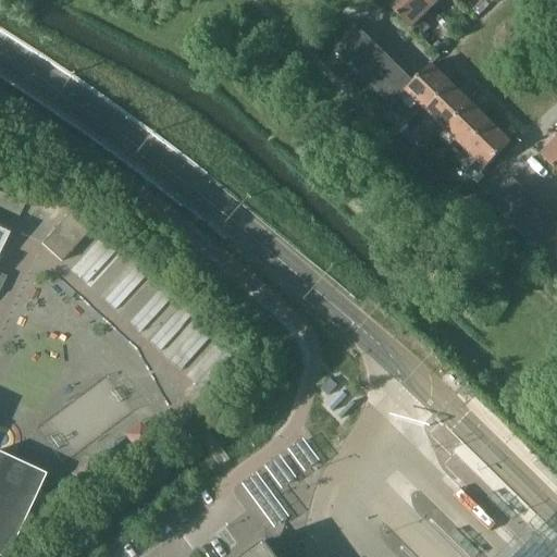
[(431,9),(421,0),(388,0),(385,3),(411,29),(431,9)]
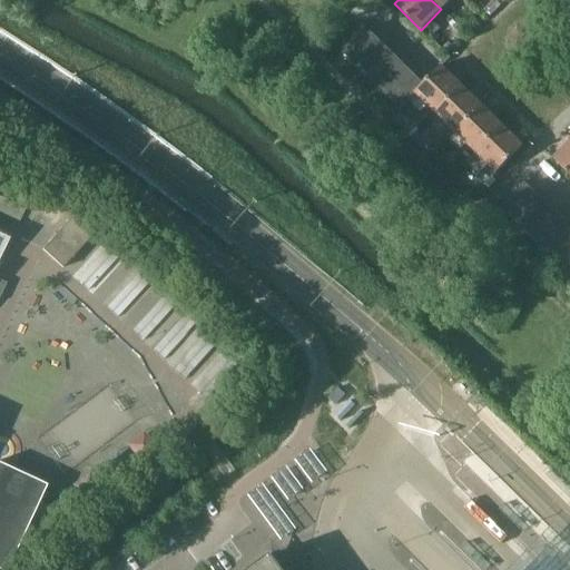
[(449,0),(431,0),(441,9),(449,0)]
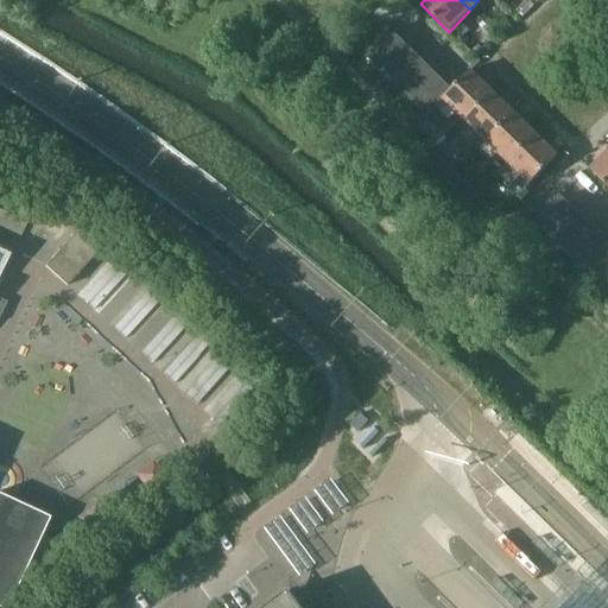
[(527,0),(526,0),(515,11),(521,17),(533,6),(527,0)]
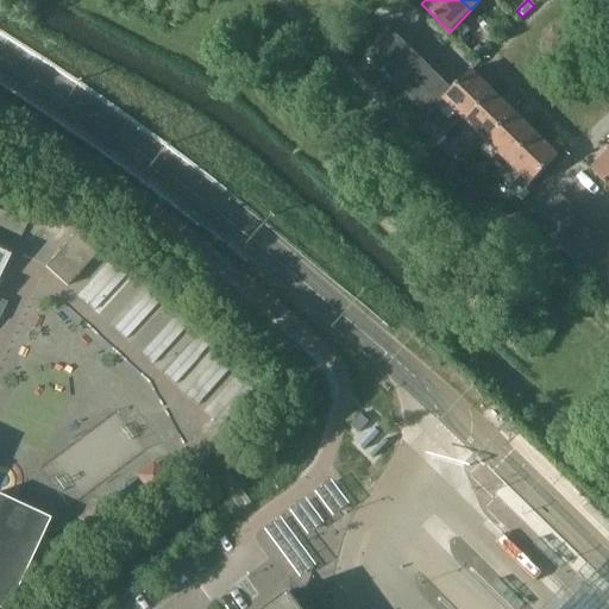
[(449,94),(408,54),(388,33),(366,56),(428,117),(444,100),(444,99),(449,94)]
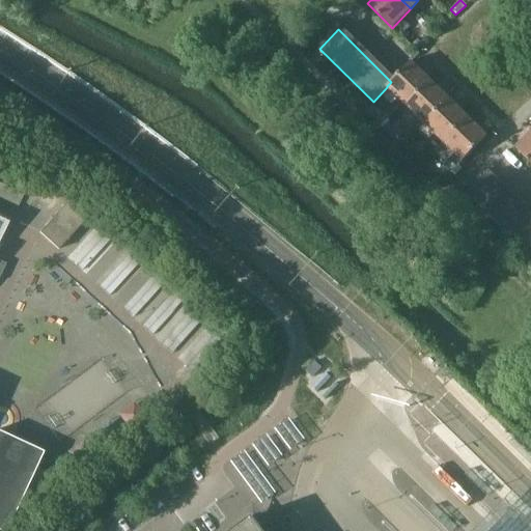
[(406,105),(429,81),(411,62),(391,82),(387,86),(387,87),(406,105)]
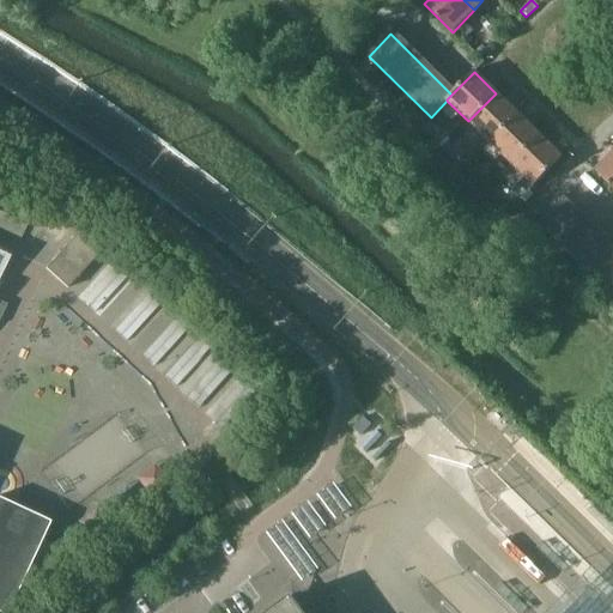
[(517,115),(496,93),(468,121),(490,143),(517,115)]
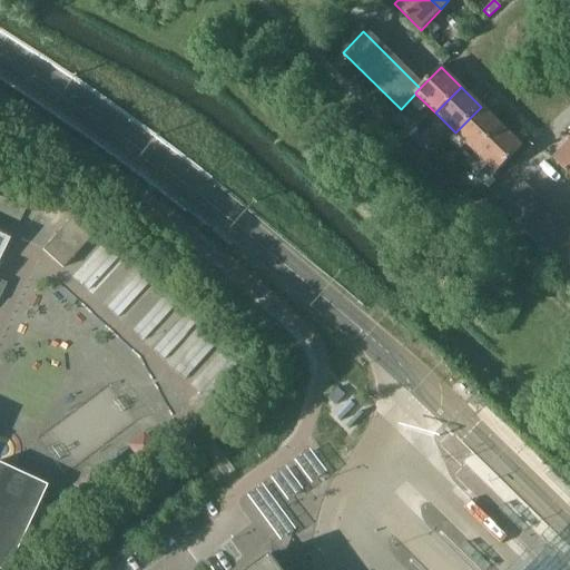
[(501,126),(481,107),(455,133),(475,153),(501,126)]
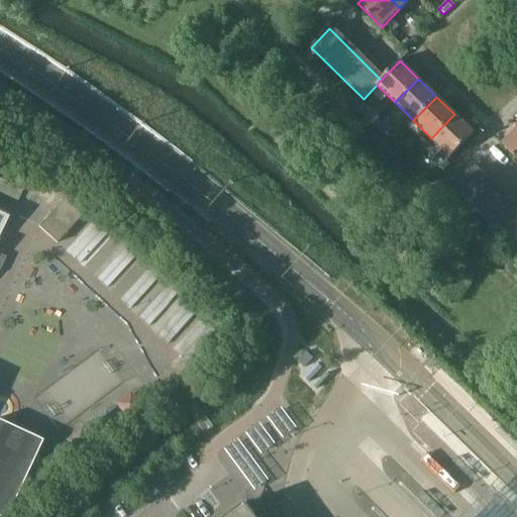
[(431,138),(423,147),(425,149),(434,159),(443,149),(450,157),(454,151),(474,133),(473,132),(454,114),(431,138)]
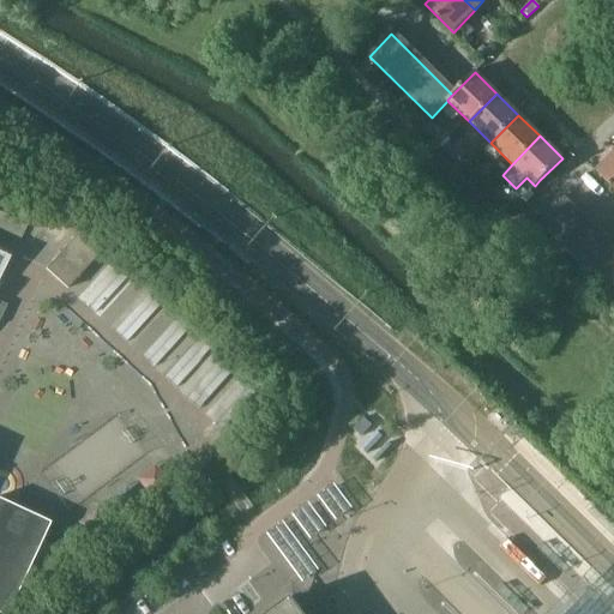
[(613,154),(596,172),(613,188),(613,154)]
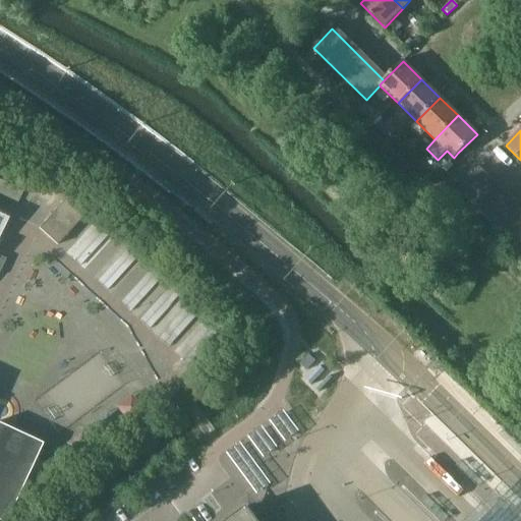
[(520,215),(513,207),(476,172),(459,190),(467,199),(499,229),(512,242),(520,232),(520,215)]
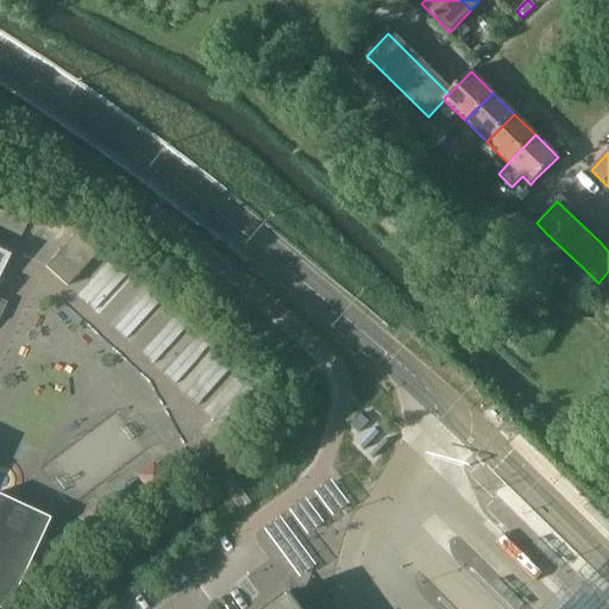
[(104,244),(82,225),(44,268),(66,286),(104,244)]
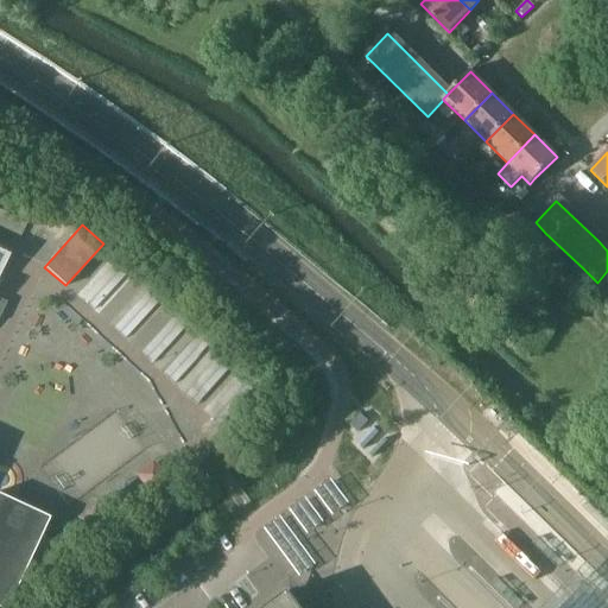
[(0,270),(10,249),(0,245),(0,270)]
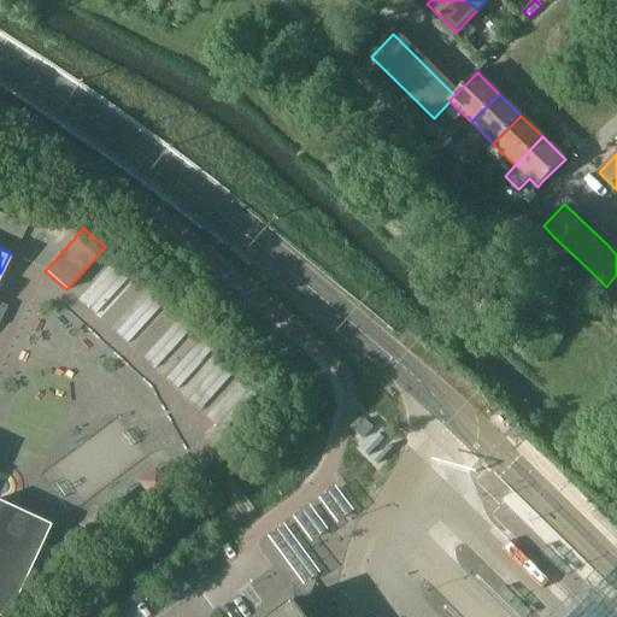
[(88,299),(225,430),(259,394),(122,264),(88,299)]
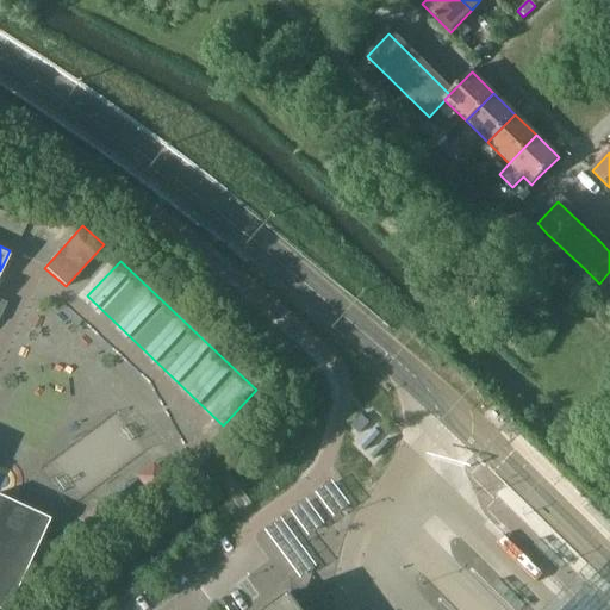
[(29,599),(64,546),(43,536),(50,521),(0,497),(0,609),(7,609),(16,592),(29,599)]
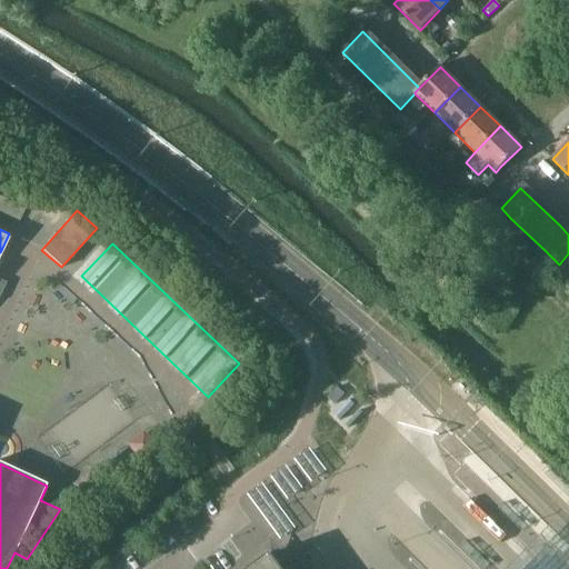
[(568,568),(568,529),(549,510),(490,568),(568,568)]
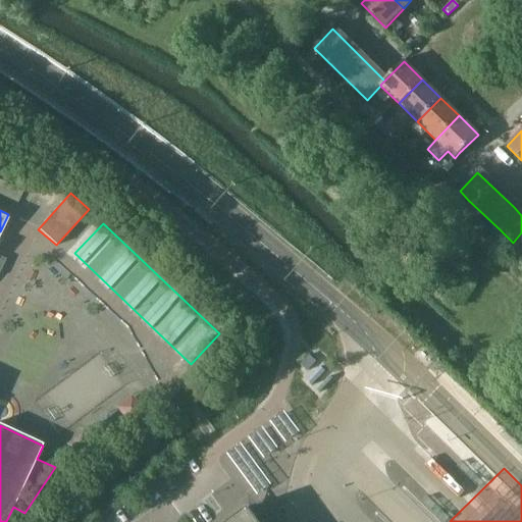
[(259,521),(249,508),(248,508),(228,521),(259,521)]
